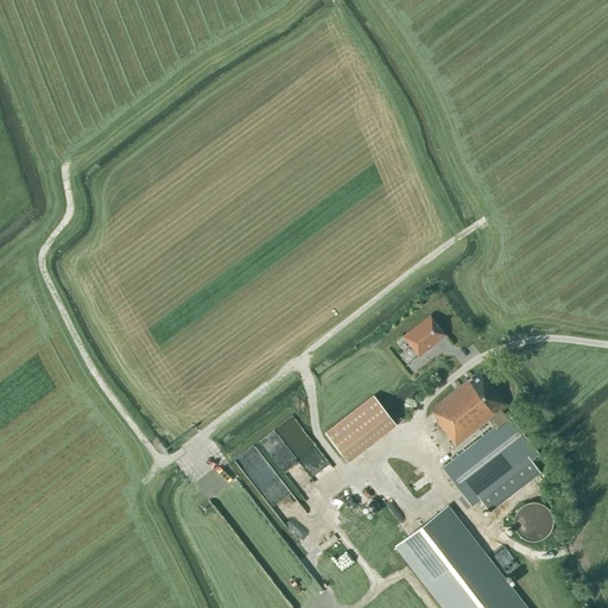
[(445,336),(430,316),(403,337),(419,358),(445,336)]
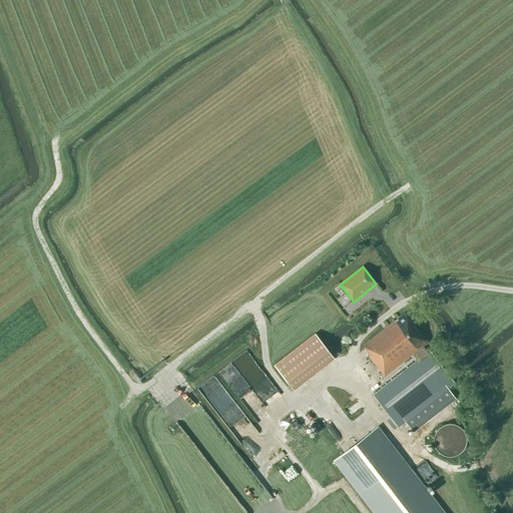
[(399,428),(405,422),(413,432),(456,400),(448,389),(455,384),(429,352),(428,353),(423,347),(428,343),(405,313),(362,346),(369,355),(368,356),(384,377),(412,355),(417,361),(373,396),(399,428)]
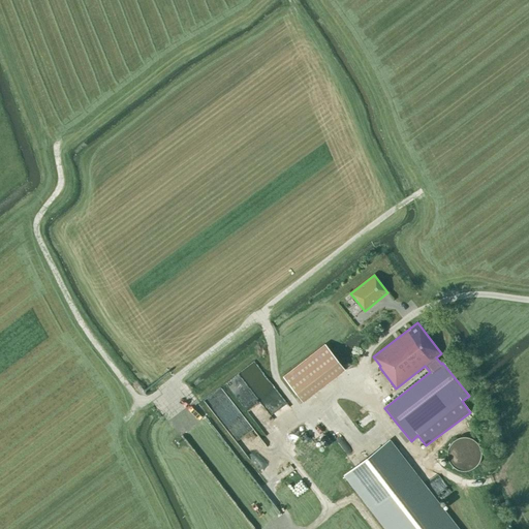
[(343,368),(323,342),(281,375),(301,400),(343,368)]
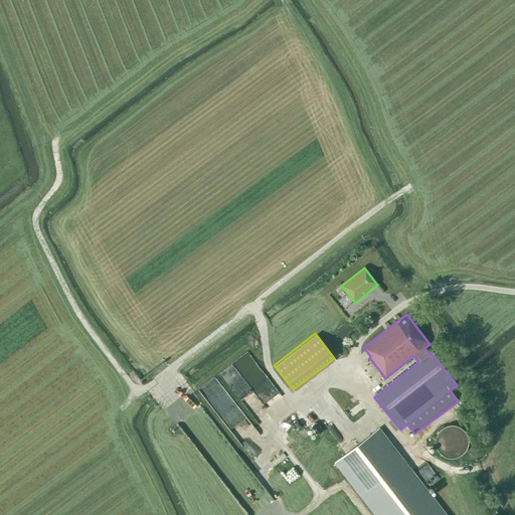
[(241,378),(258,369),(249,355),(233,365),(241,378)]
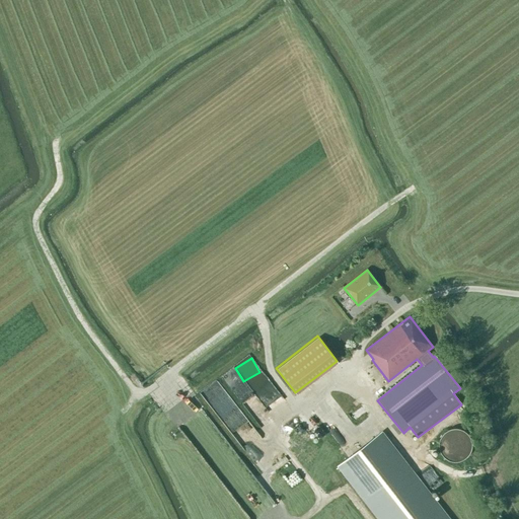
[(222,388),(208,397),(229,428),(238,421),(236,418),(240,415),(222,388)]
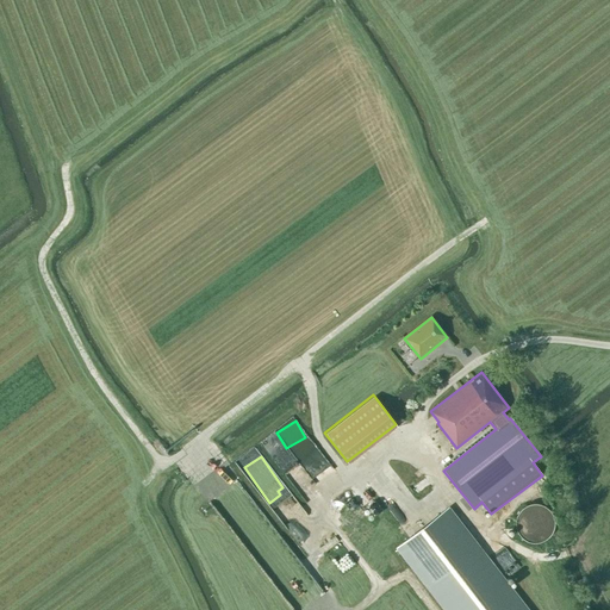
[(369,523),(383,515),(367,487),(353,495),(369,523)]
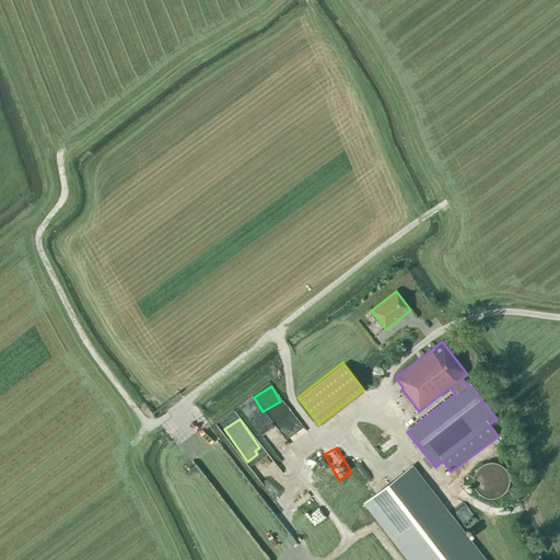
[(494,462),(491,461),(488,462),(485,462),(481,464),(478,466),(476,468),(474,471),(473,475),(471,478),(470,481),(471,485),(473,488),(474,491),(476,494),(478,497),(481,499),(485,500),(488,501),(491,501),(494,501),(498,500),(501,499),(504,497),(506,494),(509,491),(510,488),(511,485),(511,481),(511,478),(510,475),(509,471),(506,468),(504,466),(501,464),(498,462),(494,462)]
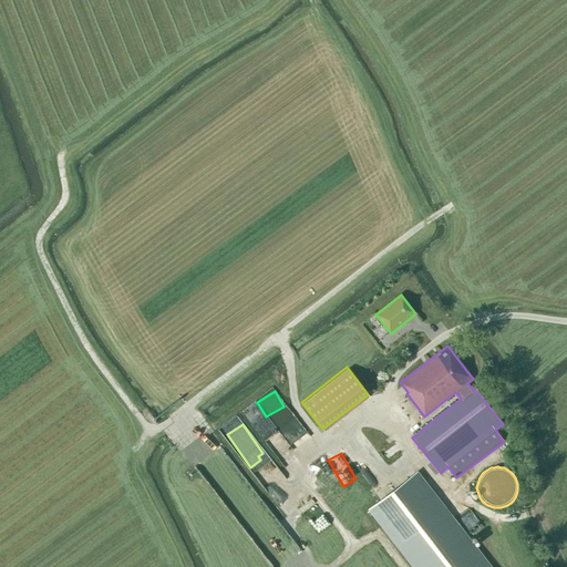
[(491,566),(416,470),(367,508),(412,566),(491,566)]
